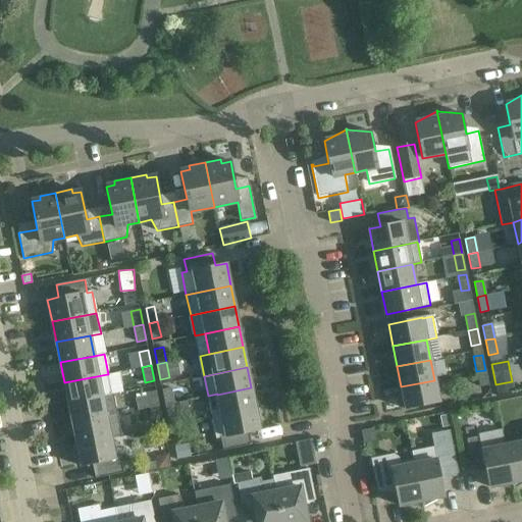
[(479,386),(488,384),(485,370),(476,371),(479,386)]
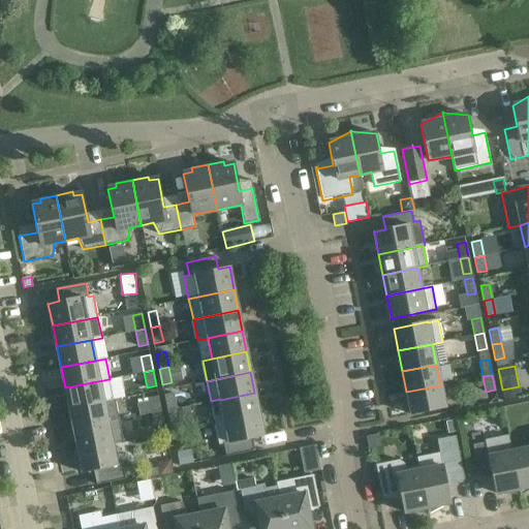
[(109,379),(65,387),(69,408),(113,400),(109,379)]
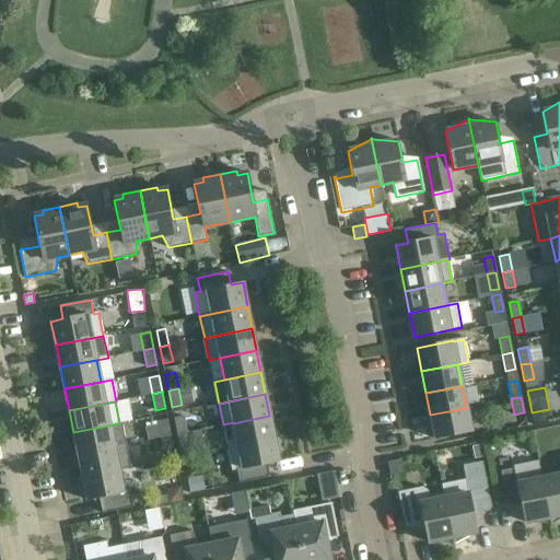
[(434,439),(471,431),(466,408),(430,415),(434,439)]
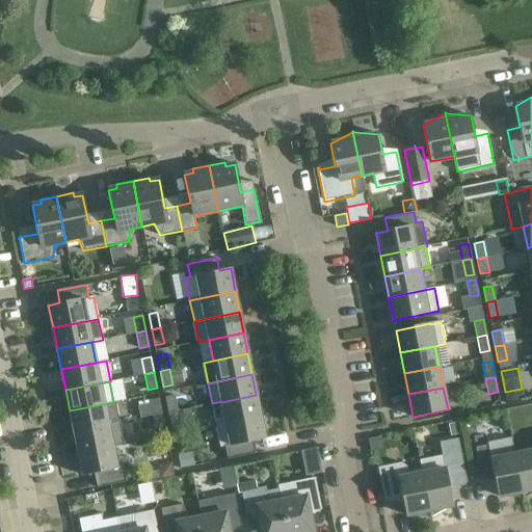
[(165,397),(168,413),(178,410),(175,395),(165,397)]
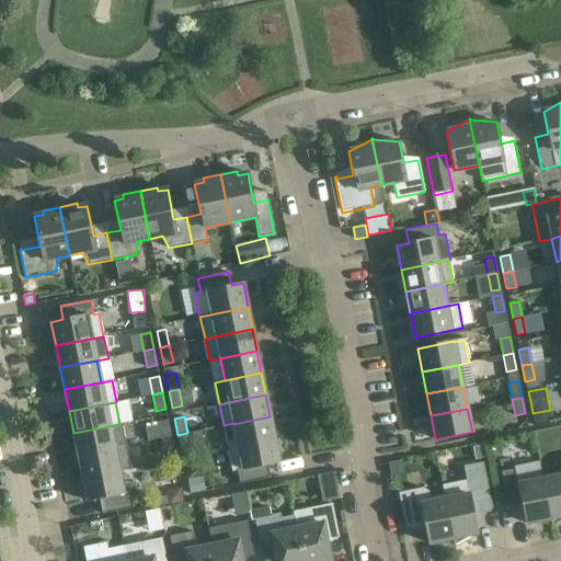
[(274,438),(270,416),(233,424),(233,423),(224,425),(228,448),(274,438)]
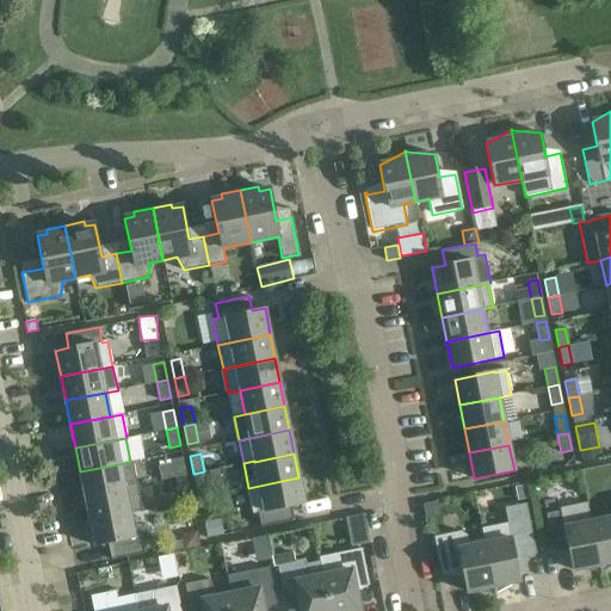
[(172,460),(176,477),(186,475),(183,457),(172,460)]
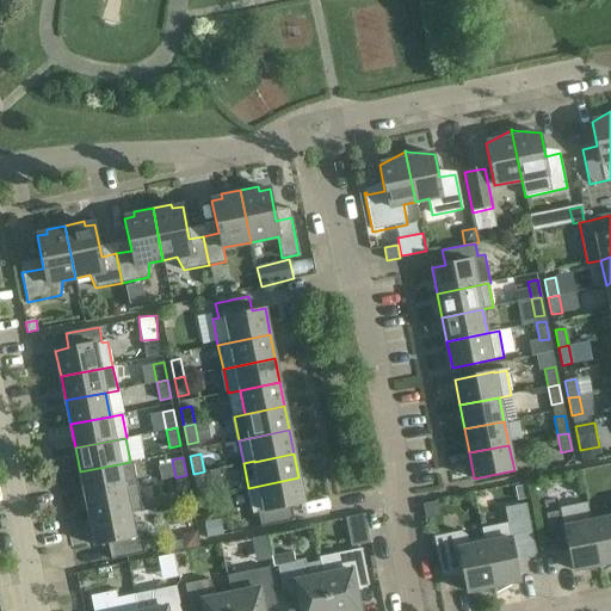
[(130,462),(80,471),(85,495),(137,485),(133,461),(130,462)]
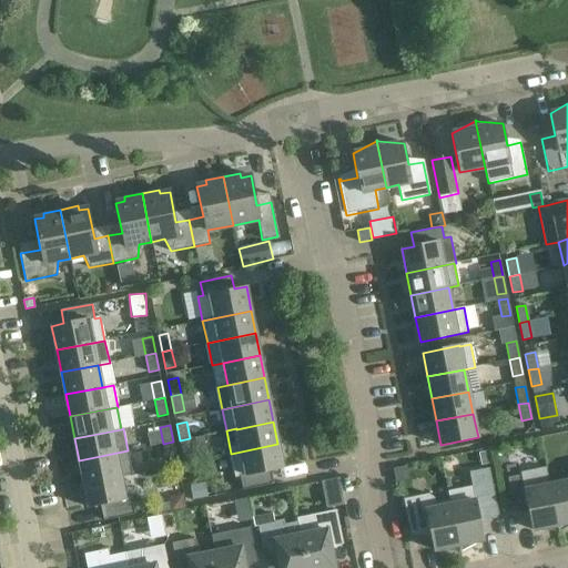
[(190,438),(180,440),(183,457),(193,455),(190,438)]
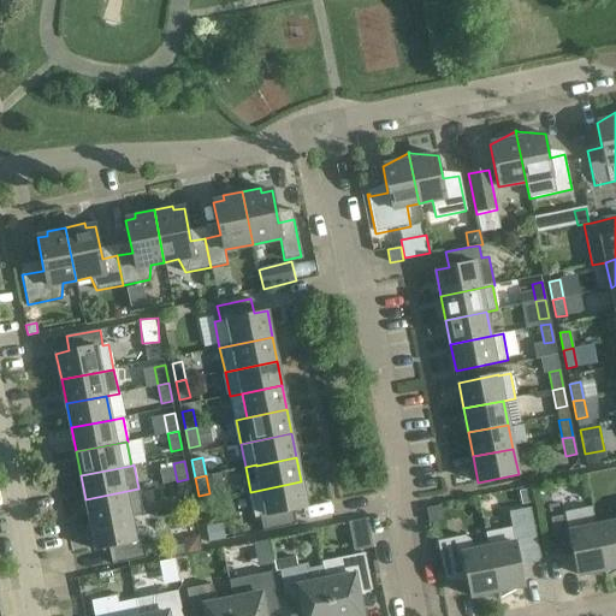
[(188,479),(177,481),(181,499),(191,497),(188,479)]
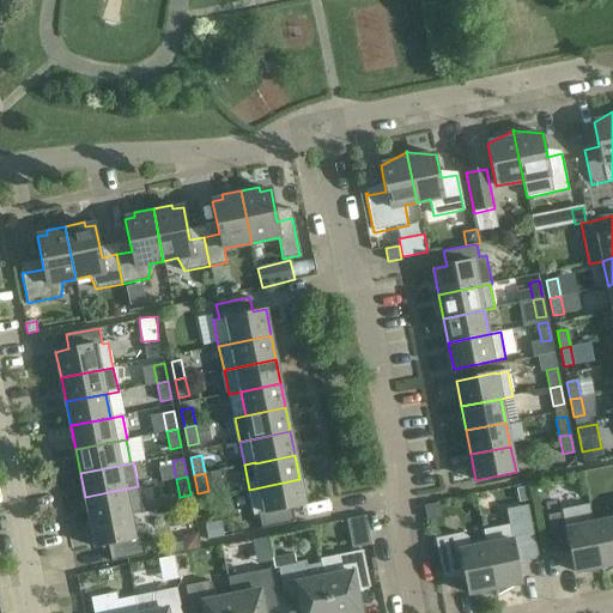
[(292,508),(305,505),(299,479),(249,490),(254,514),(259,513),(261,529),(295,522),(292,508)]
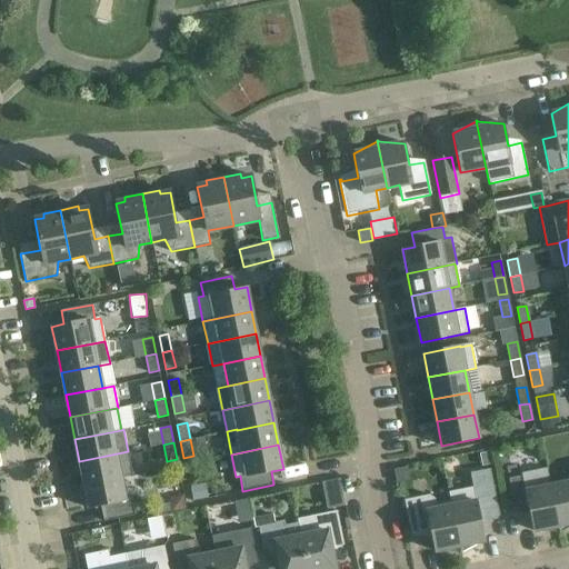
[(128,451),(79,461),(83,483),(120,477),(121,478),(132,476),(128,451)]
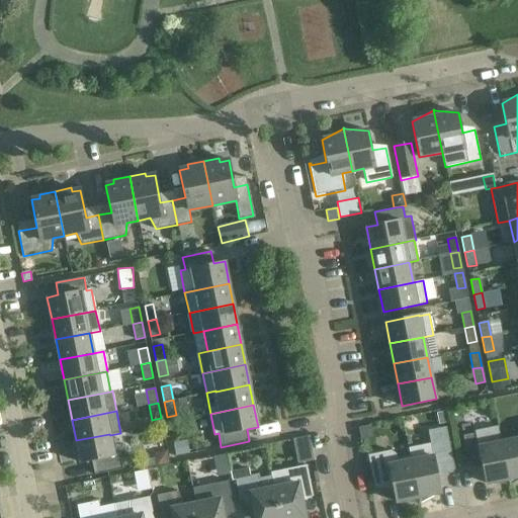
[(475,433),(462,435),(468,465),(481,463),(482,468),(482,469),(485,483),(509,485),(509,486),(510,486),(501,442),(498,426),(473,430),(475,433)]
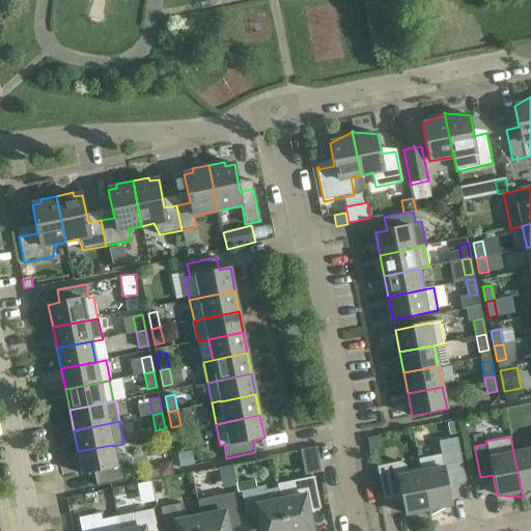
[(466,474),(457,438),(438,442),(441,455),(419,460),(420,467),(430,516),(430,515),(452,504),(447,478),(466,474)]
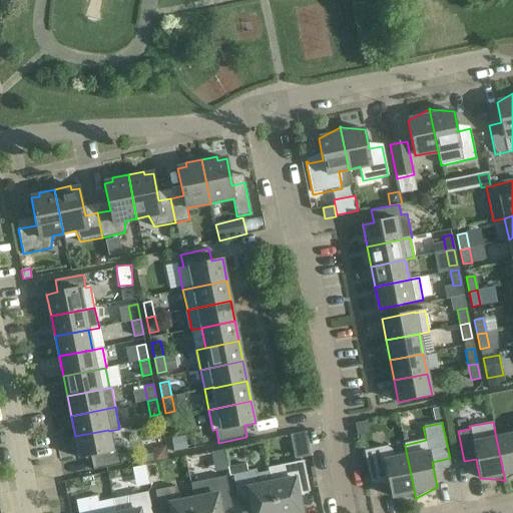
[(75,436),(79,458),(90,456),(93,470),(121,464),(118,449),(113,450),(109,431),(108,430),(75,436)]
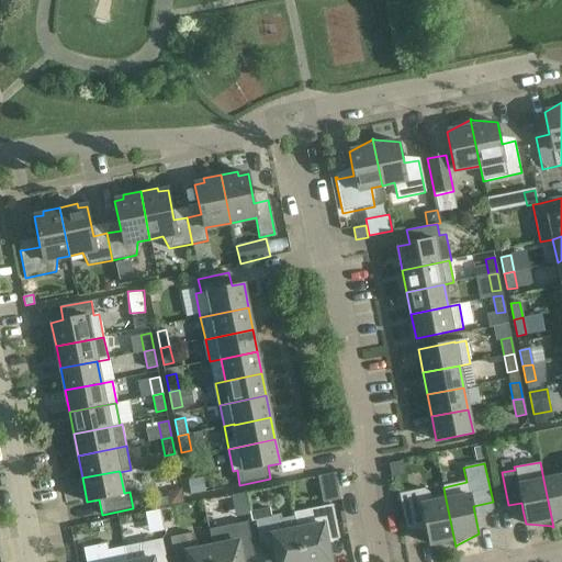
[(561,476),(543,480),(553,527),(553,526),(561,520),(561,476)]
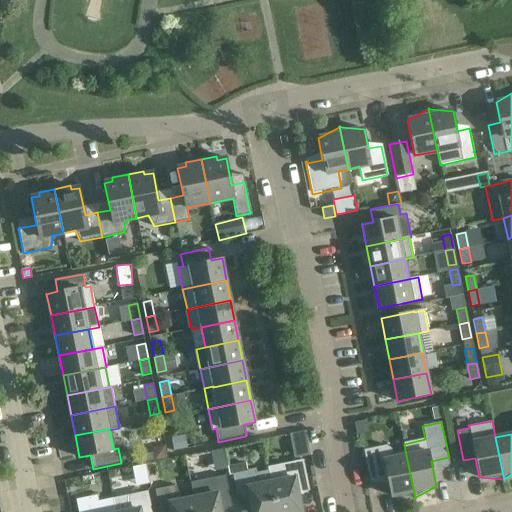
[(170,438),(173,451),(187,448),(184,435),(170,438)]
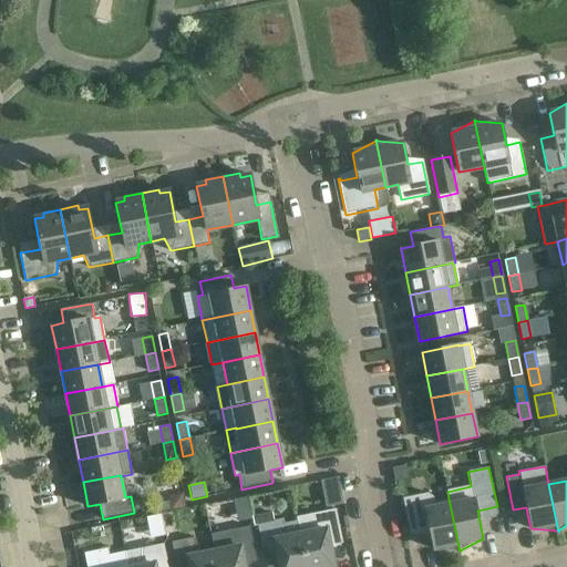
[(409,532),(428,527),(432,548),(459,550),(459,552),(460,552),(449,498),(434,502),(433,497),(428,493),(402,498),(409,532)]
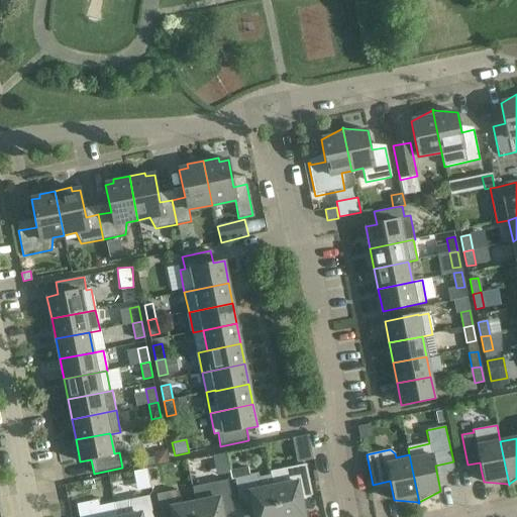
[(213,456),(215,463),(226,461),(224,453),(213,456)]
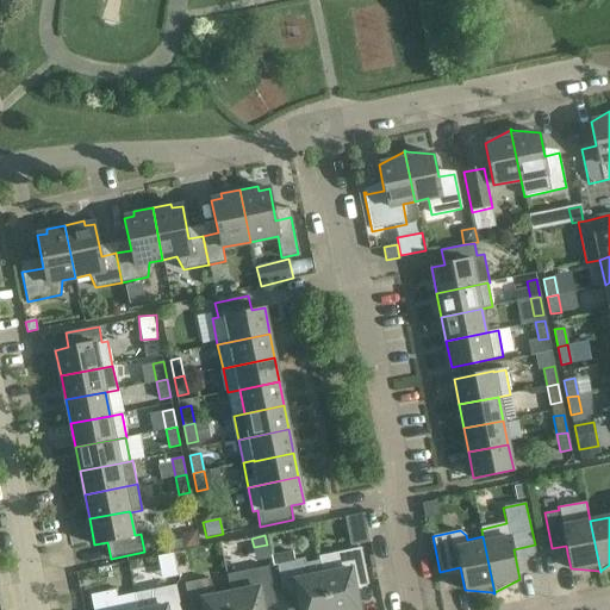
[(323,574),(329,609),(359,609),(353,582),(367,578),(361,548),(336,553),(336,554),(336,572),(323,574)]
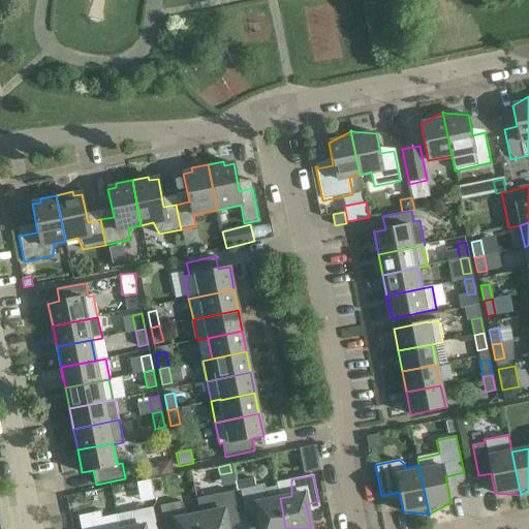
[(257,514),(260,528),(285,528),(280,498),(268,500),(262,487),(261,486),(240,490),(245,517),(257,514)]
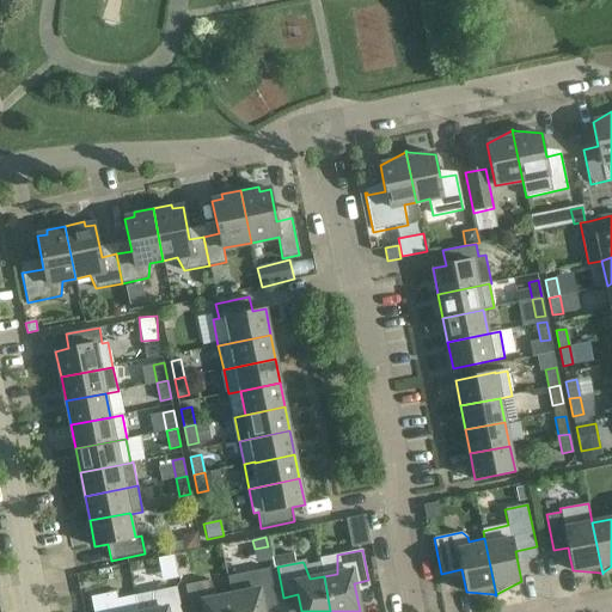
[(234,611),(263,611),(262,603),(275,599),(270,576),(269,568),(244,574),(244,575),(244,592),(231,595),(234,611)]
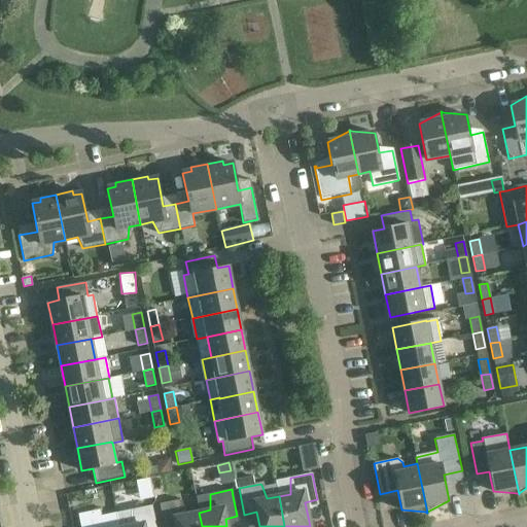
[(160,503),(161,511),(163,526),(202,526),(199,513),(187,515),(181,500),(181,499),(160,503)]
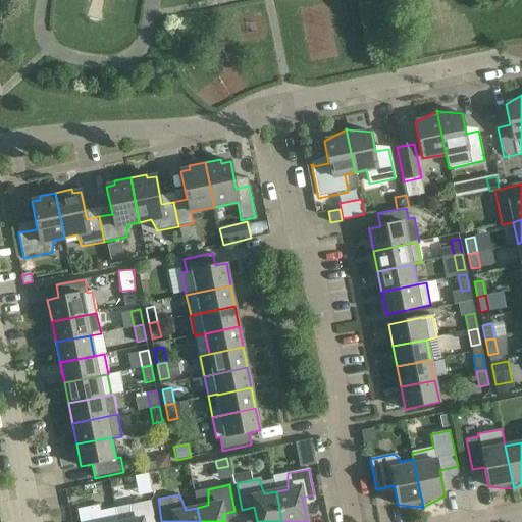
[(309,500),(310,521),(328,521),(328,499),(309,500)]
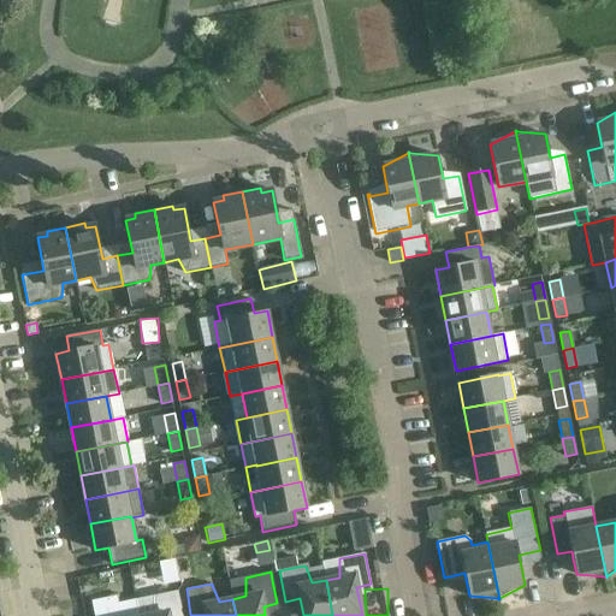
[(177,591),(135,599),(138,615),(182,615),(179,598),(177,591)]
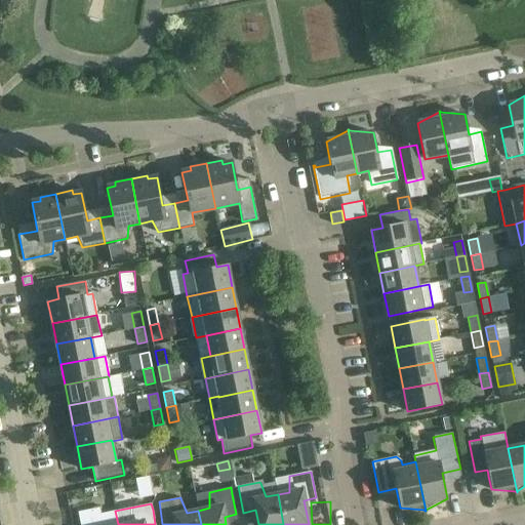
[(78,512),(80,524),(118,524),(115,511),(101,514),(99,508),(78,512)]
